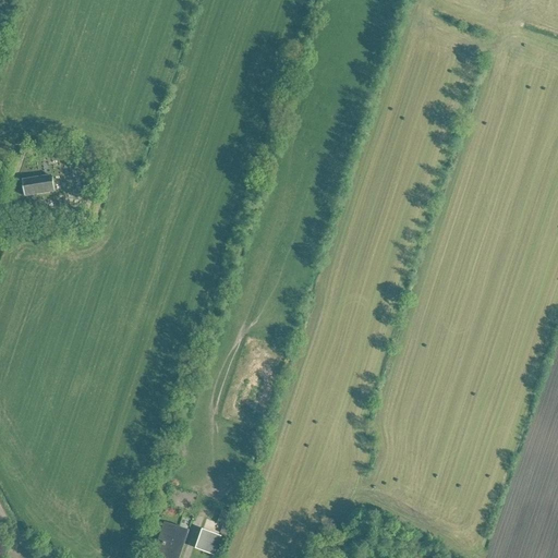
[(51,177),(22,181),(23,190),(24,197),(53,193),(51,177)]
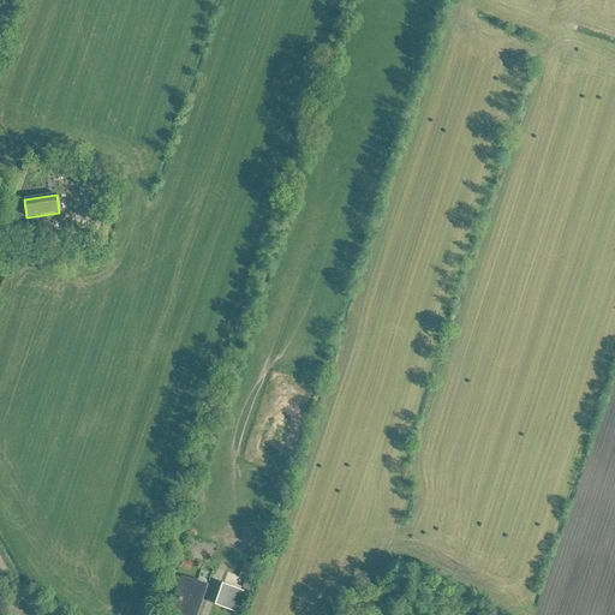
[(251,577),(256,566),(246,562),(243,572),(251,577)]
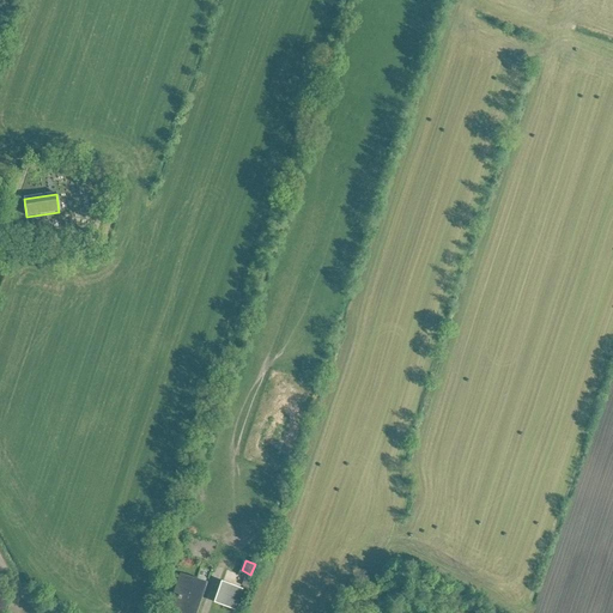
[(196,612),(206,586),(204,590),(194,587),(196,581),(195,581),(195,582),(182,577),(177,590),(186,593),(184,600),(181,599),(182,598),(178,596),(178,598),(175,596),(169,612),(171,612),(196,612)]
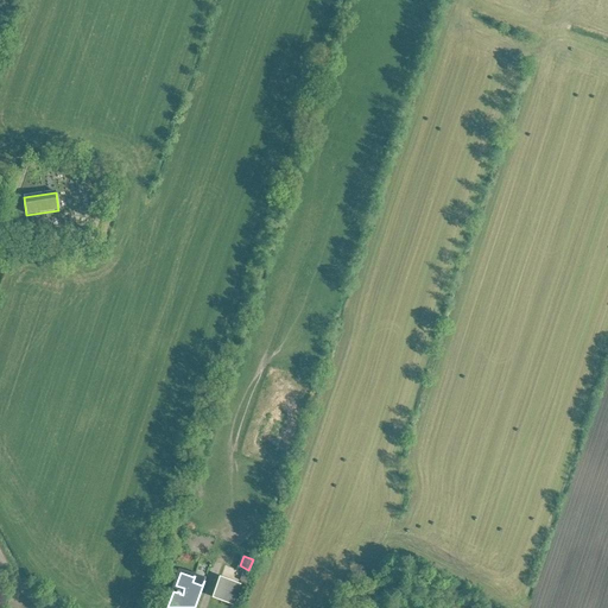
[(247,583),(249,575),(242,572),(240,581),(247,583)]
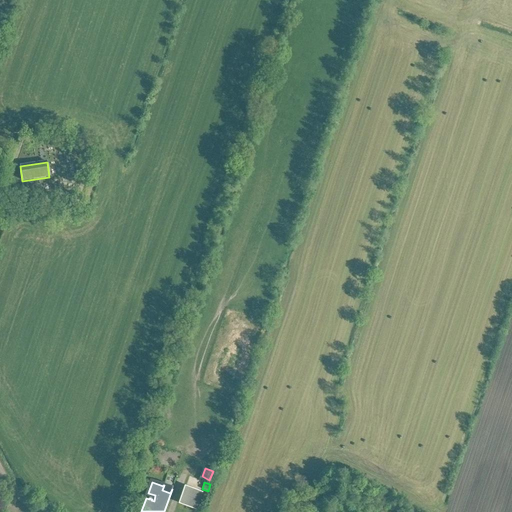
[(201,493),(185,488),(180,503),(196,509),(201,493)]
